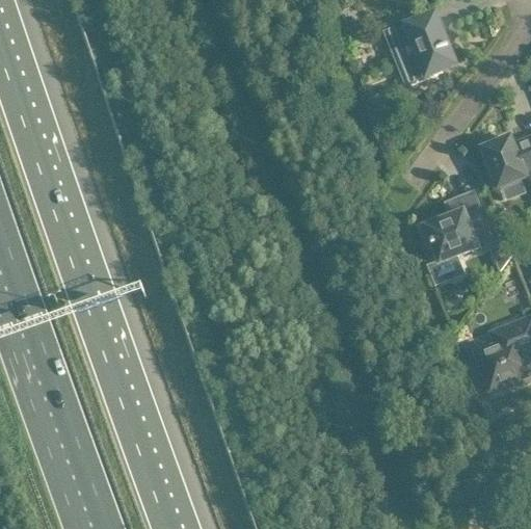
[(447,44),(434,11),(404,24),(418,56),(409,60),(418,81),(442,72),(441,69),(457,61),(450,43),(447,44)]
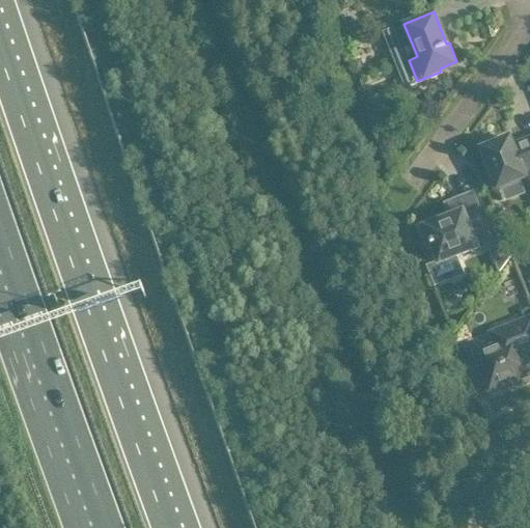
[(529,167),(529,136),(511,143),(508,136),(503,138),(502,135),(485,141),(486,144),(481,146),(485,159),(482,160),(489,175),(492,173),(497,186),(524,174),(522,171),(529,167)]
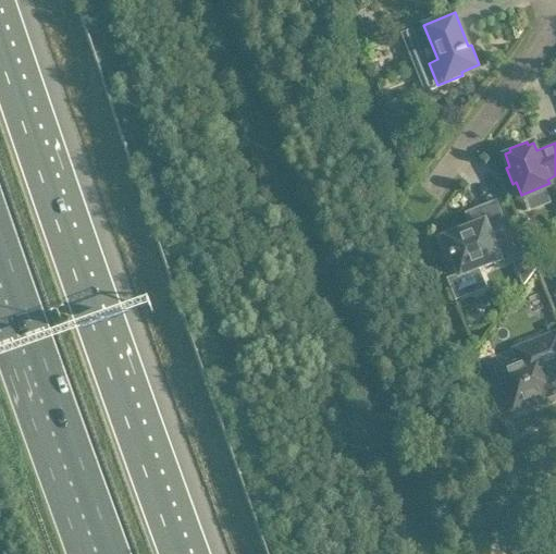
[(456,226),(440,234),(447,253),(448,253),(451,251),(458,270),(446,275),(455,297),(485,285),(478,267),(487,262),(499,258),(516,251),(506,228),(495,199),(481,206),(478,207),(480,210),(468,214),(470,221),(472,224),(458,230),(456,226)]
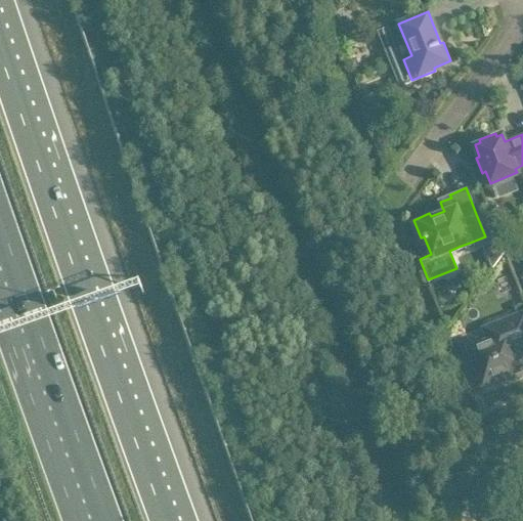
[(491,239),(481,243),(490,265),(491,266),(504,250),(492,221),(485,223),(491,239)]
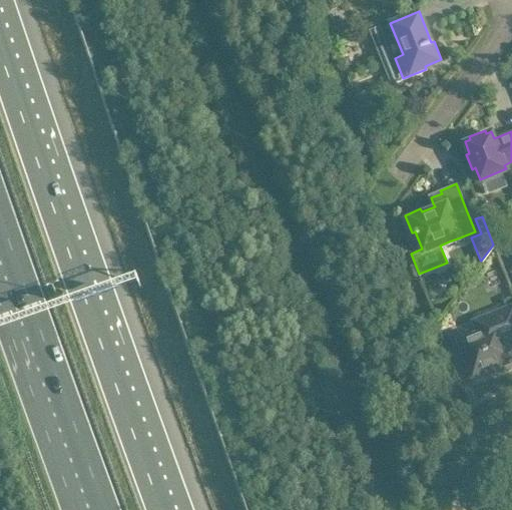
[(472,374),(511,358),(503,338),(511,334),(511,304),(474,320),(478,331),(458,339),(472,374)]
